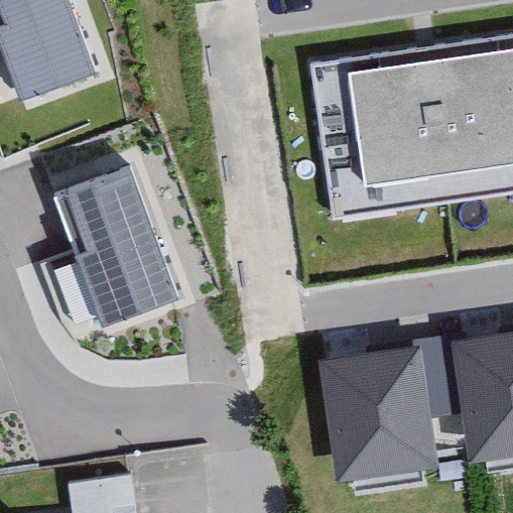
[(0,0),(0,45),(19,96),(105,65),(81,0),(0,0)]
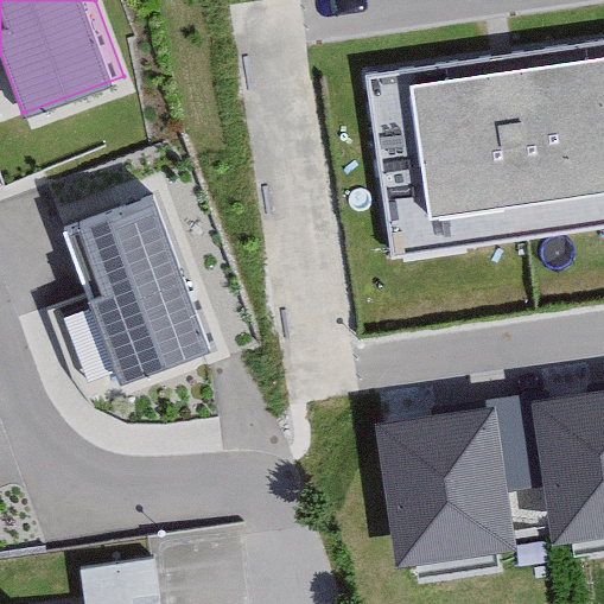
[(603,39),(364,69),(388,254),(603,227),(603,39)]
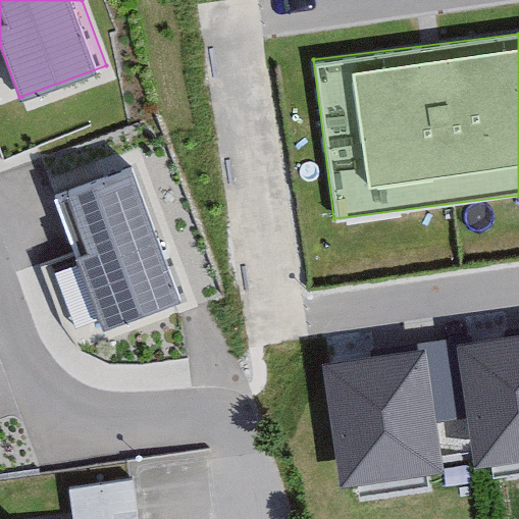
[(133,151),(45,187),(106,333),(193,298),(133,151)]
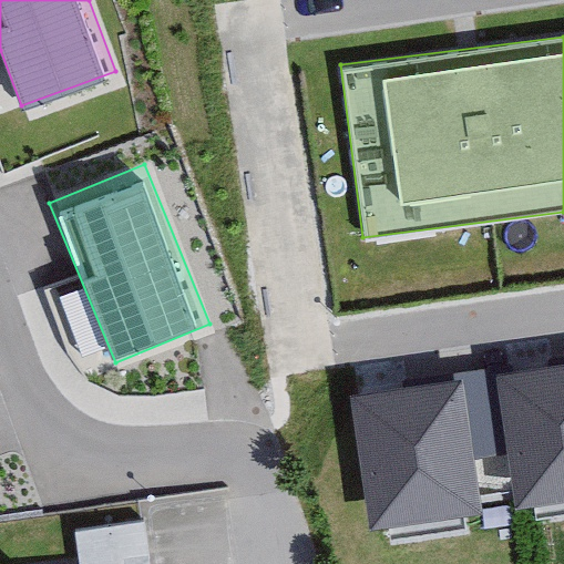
[(563,367),(496,378),(518,509),(563,500),(563,367)]
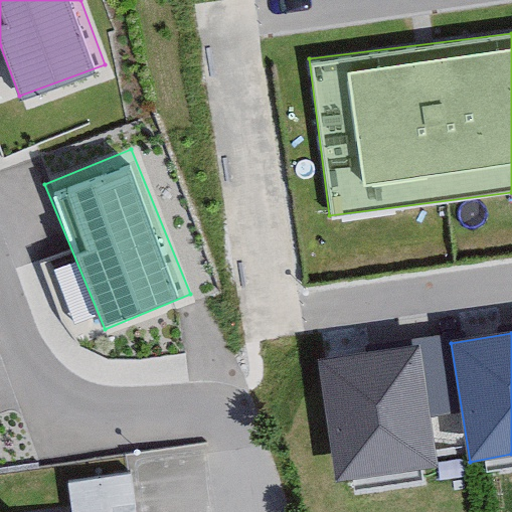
[(421,346),(322,359),(338,481),(438,468),(421,346)]
